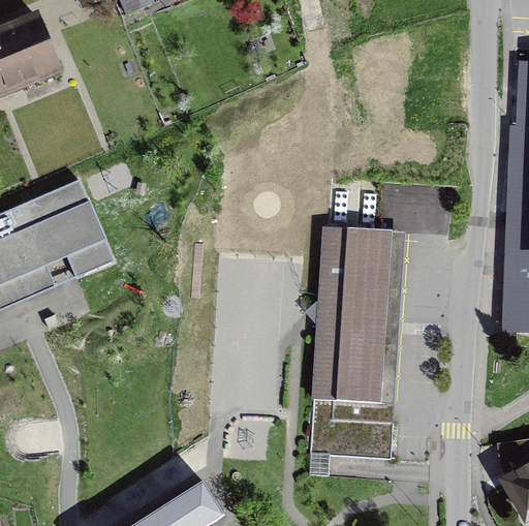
[(120,0),(126,13),(155,1),(155,0),(120,0)]
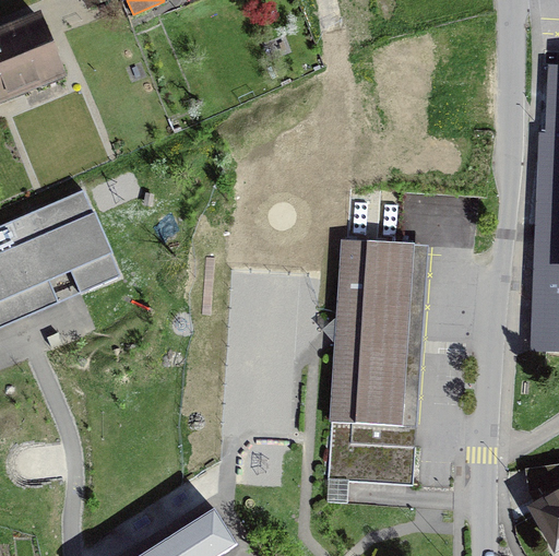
[(40,10),(0,26),(0,103),(68,77),(40,10)]
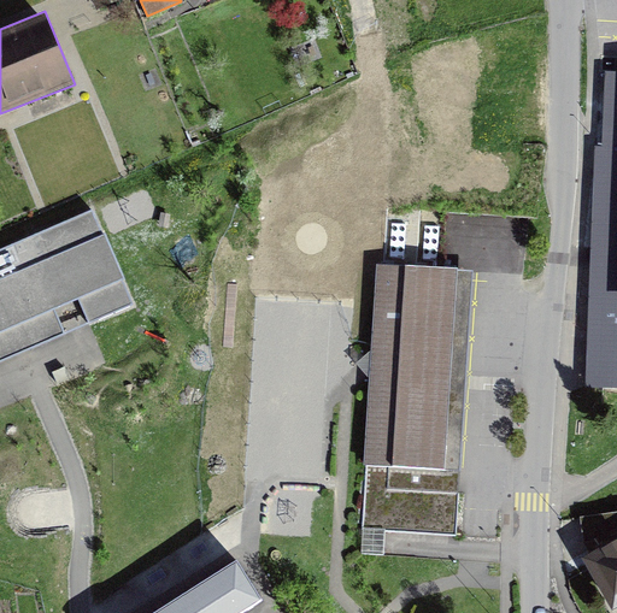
[(616,72),(607,74),(607,76),(612,76),(611,86),(609,148),(600,148),(600,151),(601,151),(598,247),(597,247),(597,249),(598,249),(597,289),(594,335),(611,335),(610,347),(610,360),(616,359),(616,72)]
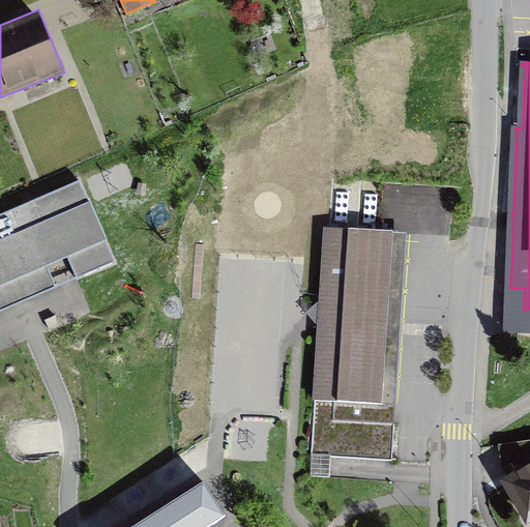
[(80,178),(0,212),(0,309),(17,302),(115,260),(80,178)]
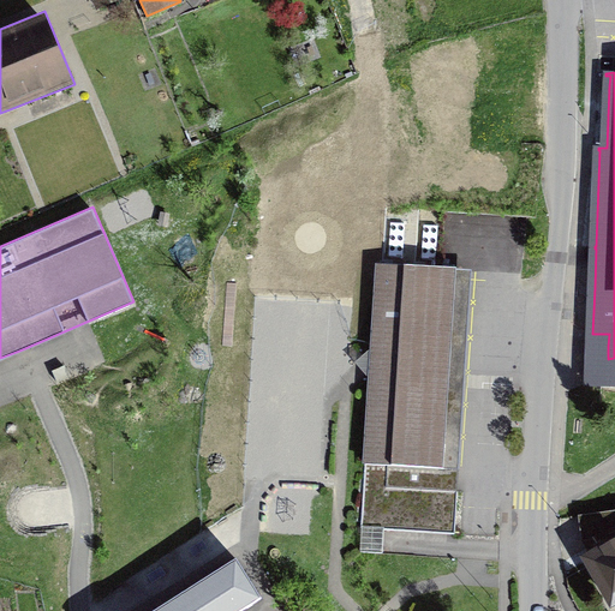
[(157,223),(167,225),(169,211),(160,210),(157,223)]
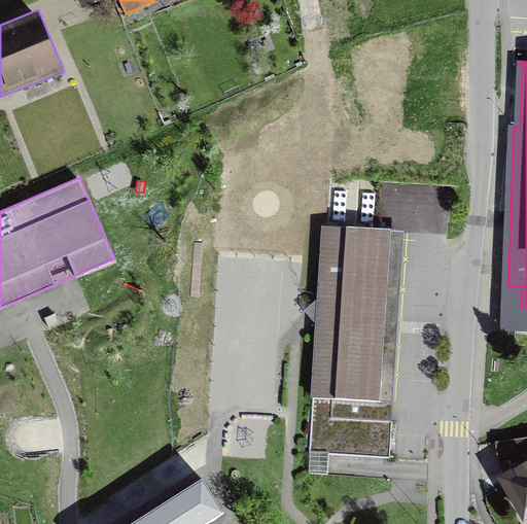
[(310,396),(312,396),(393,402),(405,230),(321,224),(316,299),(304,309),(310,316),(315,321),(310,396)]
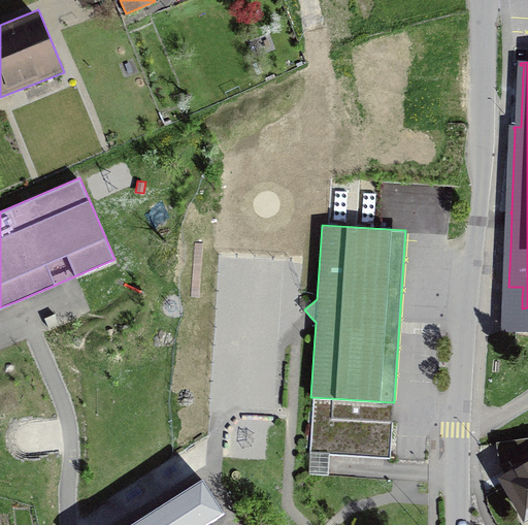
[(394,402),(312,397),(308,472),(329,473),(330,454),(391,457),(392,440),(393,416),(394,402)]
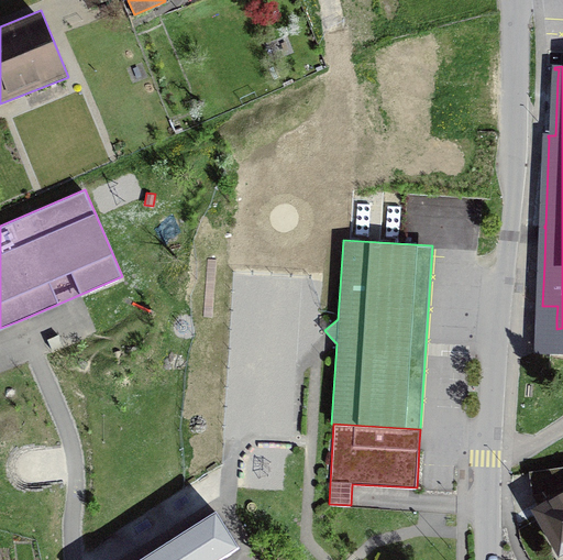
[(562,547),(562,493),(548,502),(548,504),(536,511),(547,530),(558,551),(562,547)]
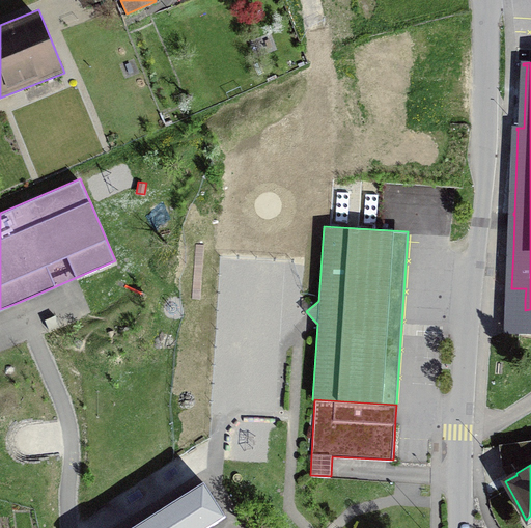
[(213,527),(227,519),(204,483),(135,527),(213,527)]
